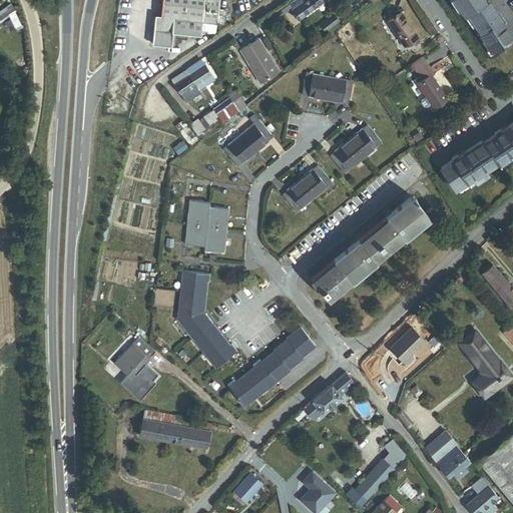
[(218,0),(162,0),(161,17),(155,16),(152,45),(174,47),(176,34),(200,36),(201,30),(202,22),(211,23),(216,24),(218,0)]
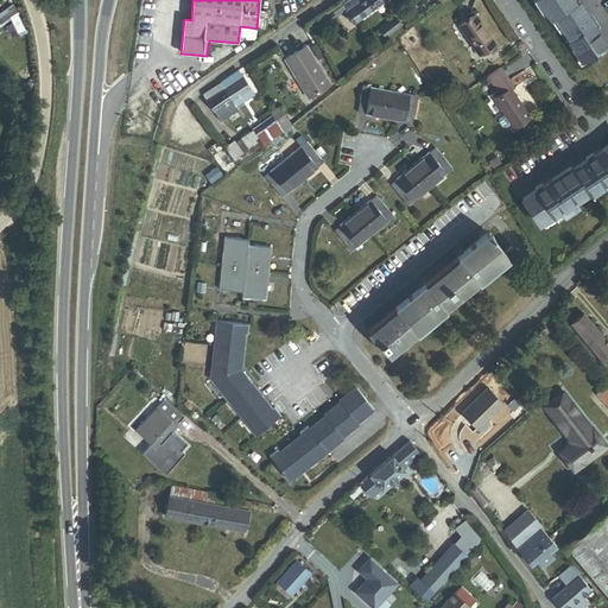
[(350,0),(343,6),(354,23),(386,0),(350,0)]
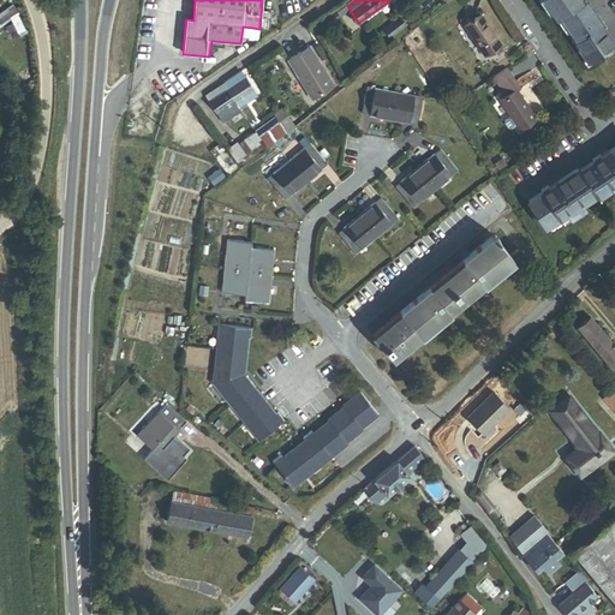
[(614,43),(598,22),(599,21),(585,0),(583,0),(581,1),(580,0),(542,0),(556,19),(559,18),(574,40),(573,40),(587,61),(614,43)]
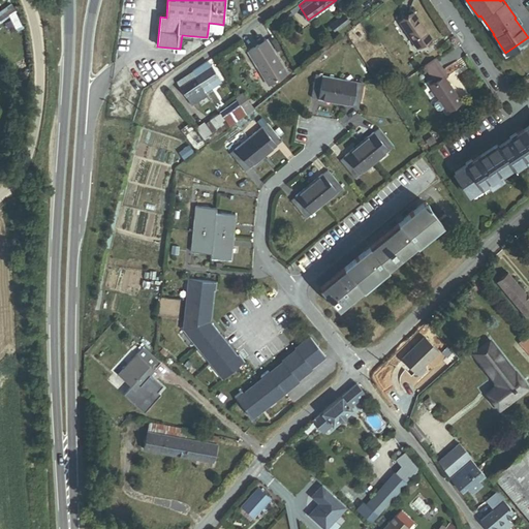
[(417,49),(431,39),(414,14),(400,23),(417,49)]
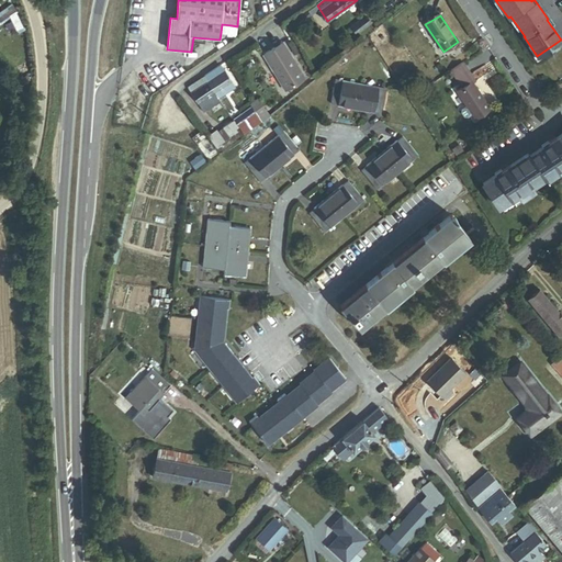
[(351,27),(357,34),(370,24),(364,18),(351,27)]
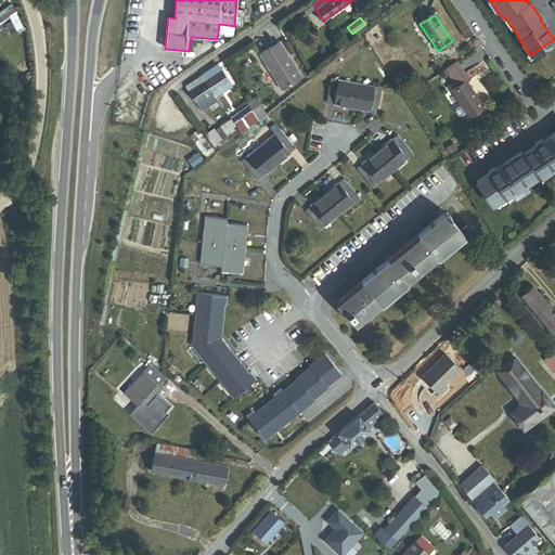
[(228,34),(229,25),(219,24),(218,33),(228,34)]
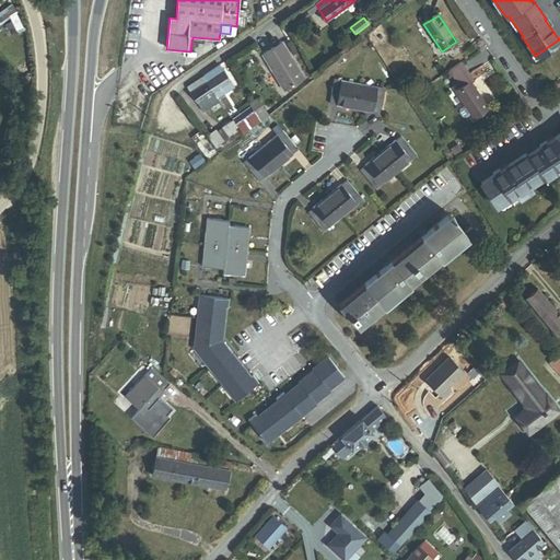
[(559,76),(559,42),(559,39),(535,56),(552,81),(559,76)]
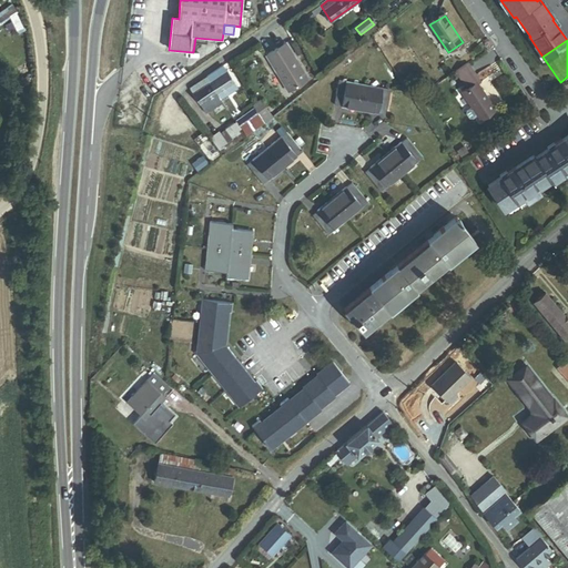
[(288,91),(306,81),(285,46),(267,56),(288,91)]
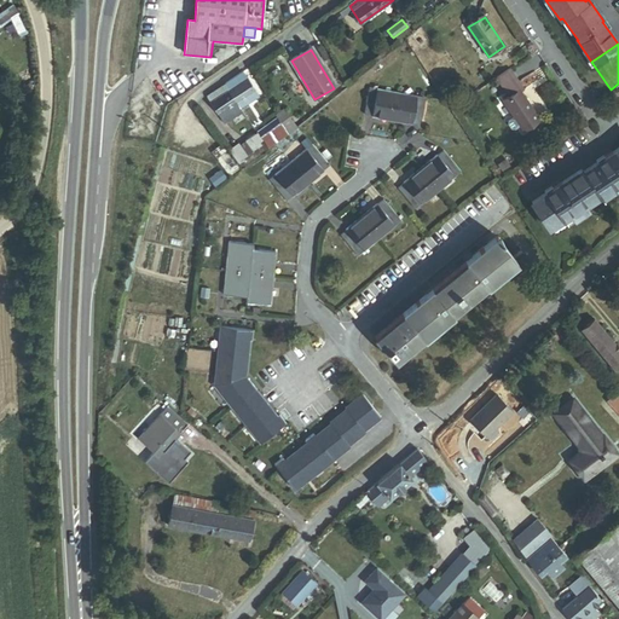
[(241,108),(259,96),(247,77),(244,79),(241,74),(225,84),(241,108)]
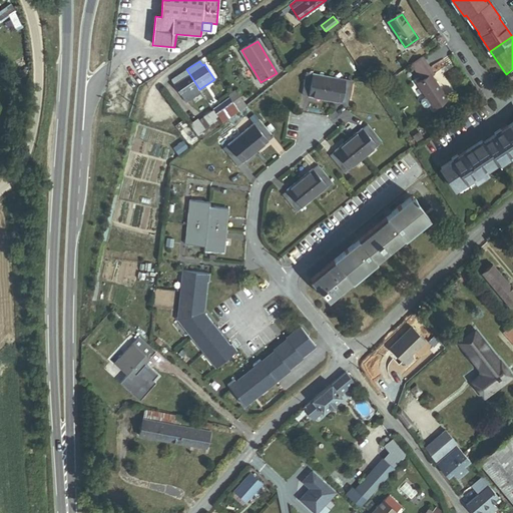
[(184,99),(199,89),(186,69),(171,79),(174,84),(173,85),(180,96),(181,95),(184,99)]
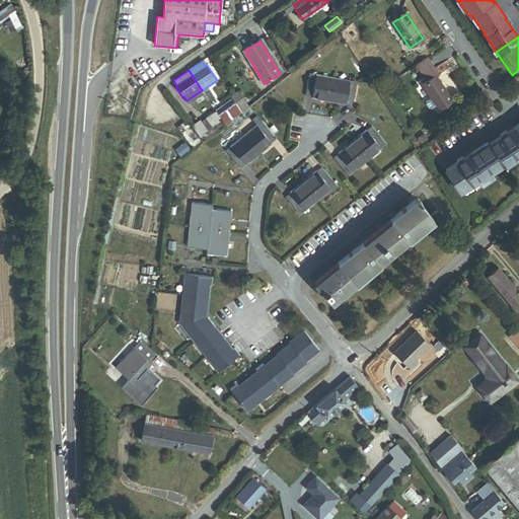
[(306,95),(328,99),(332,78),(310,74),(306,95)]
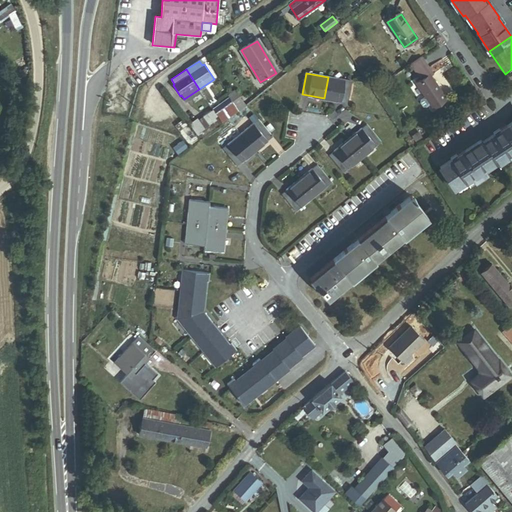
[(433,108),(446,100),(429,75),(416,83),(433,108)]
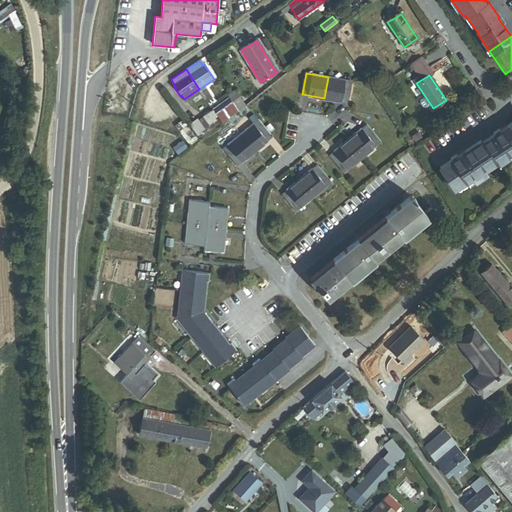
[(324,98),(347,103),(351,82),(328,77),(324,98)]
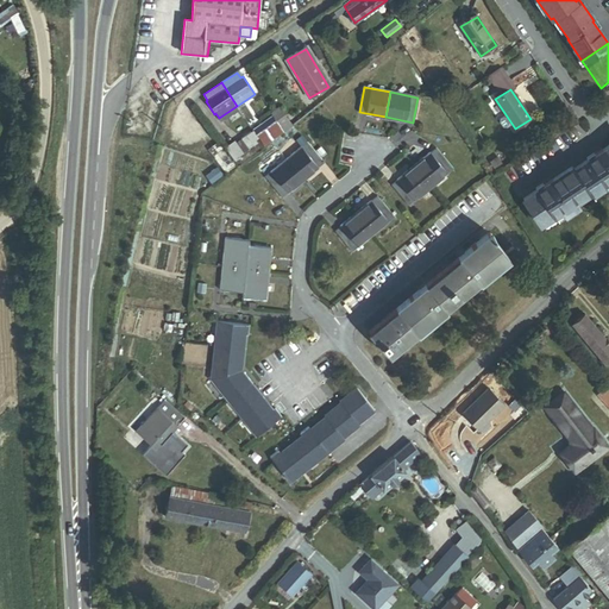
[(264,149),(283,133),(277,123),(272,117),(252,131),(258,139),(264,149)]
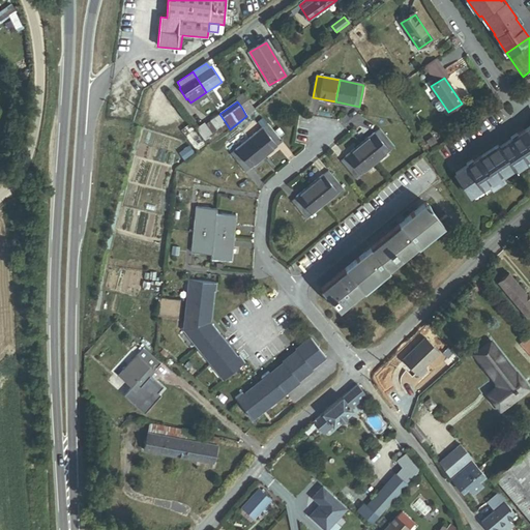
[(246,116),(253,111),(247,102),(241,107),(246,116)]
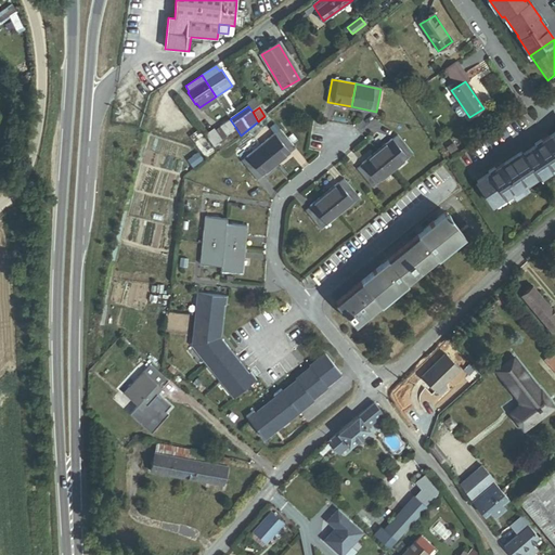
[(234,131),(233,129),(235,127),(230,119),(220,127),(228,137),(234,131)]
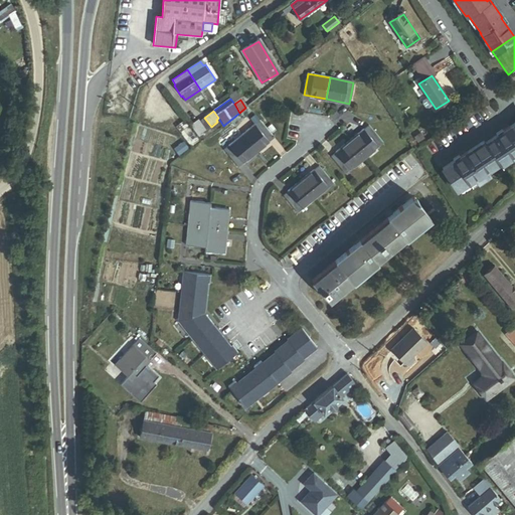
[(199,122),(205,131),(211,127),(204,118),(199,122)]
